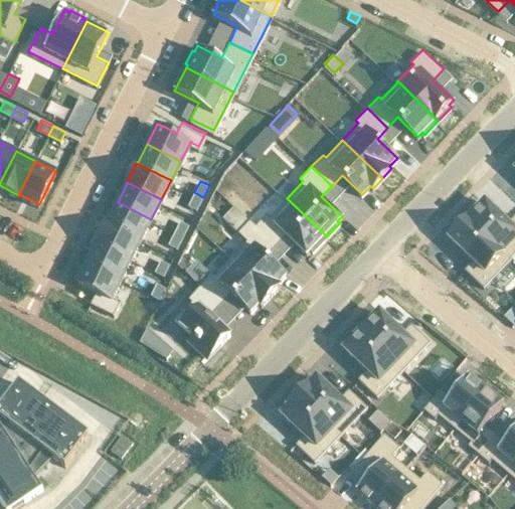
[(194,192),(188,204),(197,208),(203,197),(194,192)]
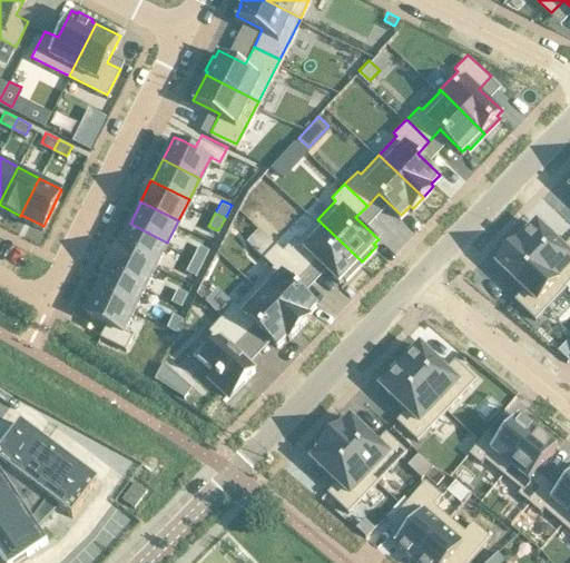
[(284,248),(283,248),(305,270),(317,258),(340,279),(344,275),(346,277),(362,262),(317,219),(298,238),(295,236),(284,248)]
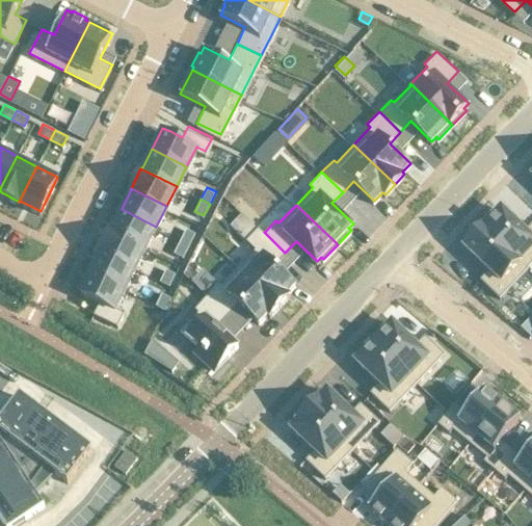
[(483,224),(482,224),(527,267),(528,266),(527,265),(531,260),(531,220),(525,229),(501,206),(497,210),(496,208),(484,219),(486,221),(484,224),(483,224)]
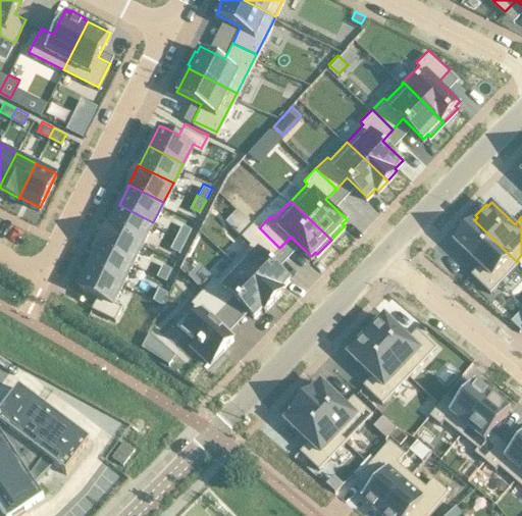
[(109,223),(108,224),(143,242),(153,222),(119,205),(110,223),(109,223)]
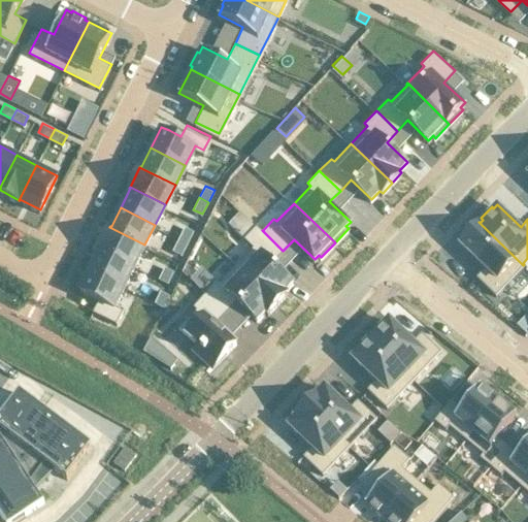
[(479,222),(461,240),(487,265),(477,274),(496,293),(523,265),(479,222)]
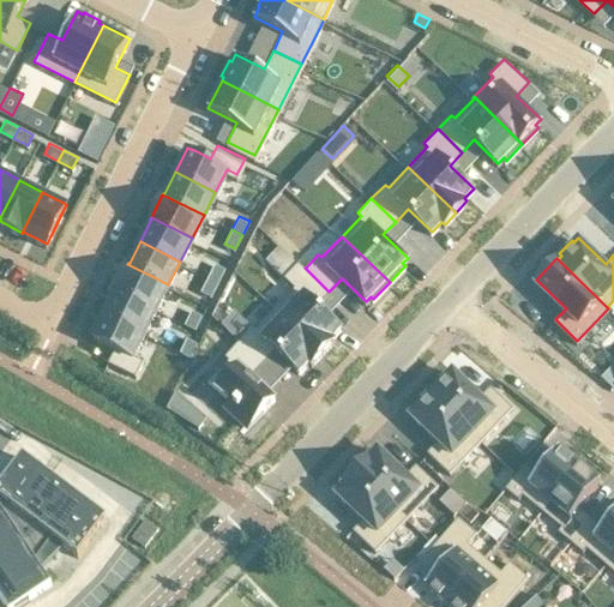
[(295,286),(275,306),(323,352),(335,340),(331,337),(341,328),(317,304),(329,292),(305,268),(306,268),(299,260),(284,276),(295,286)]
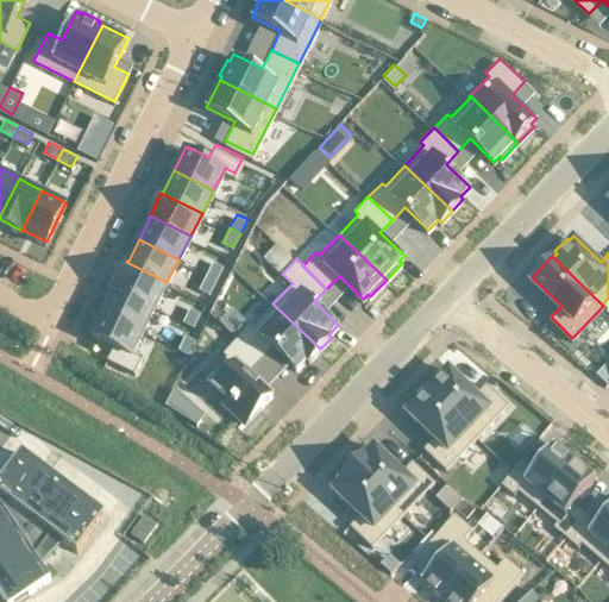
[(213,259),(207,274),(218,278),(224,265),(213,259)]
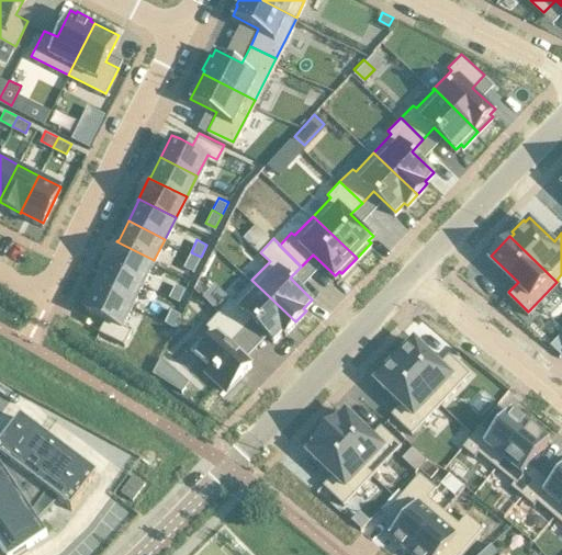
[(116,241),(105,262),(143,282),(154,260),(116,241)]
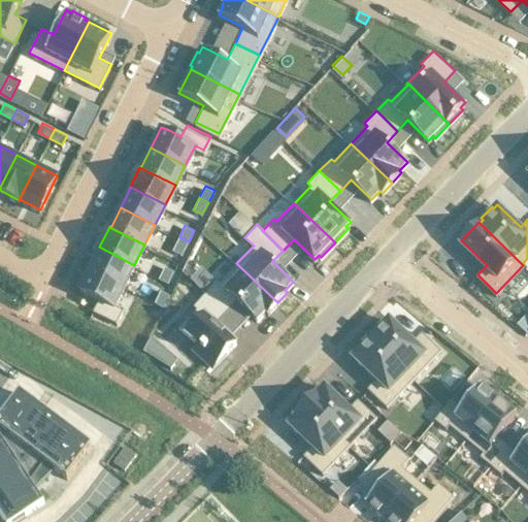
[(179,237),(173,249),(183,254),(189,241),(179,237)]
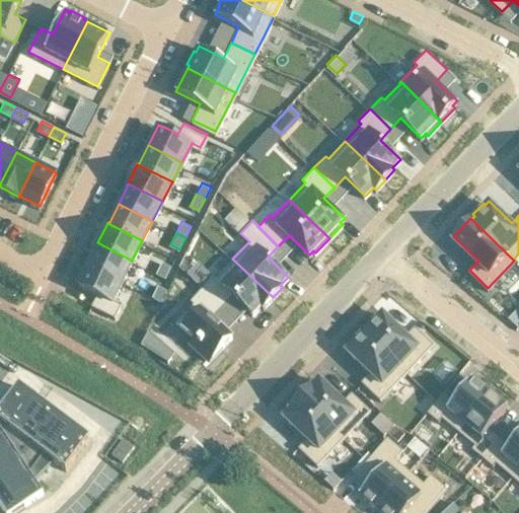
[(98,243),(89,263),(123,280),(132,261),(97,242),(97,243),(98,243)]
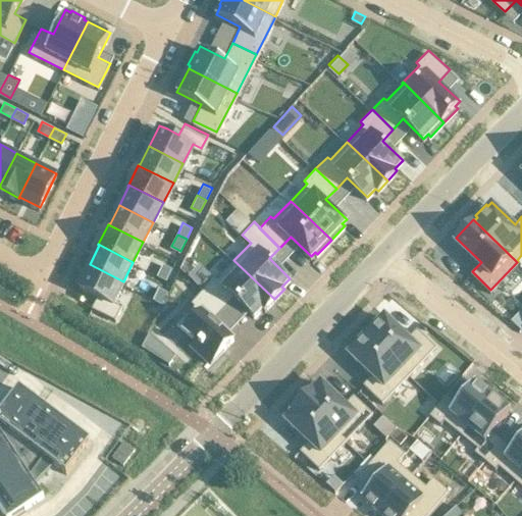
[(214,274),(203,287),(223,306),(233,296),(255,315),(263,307),(265,309),(274,299),(233,260),(217,277),(214,274)]
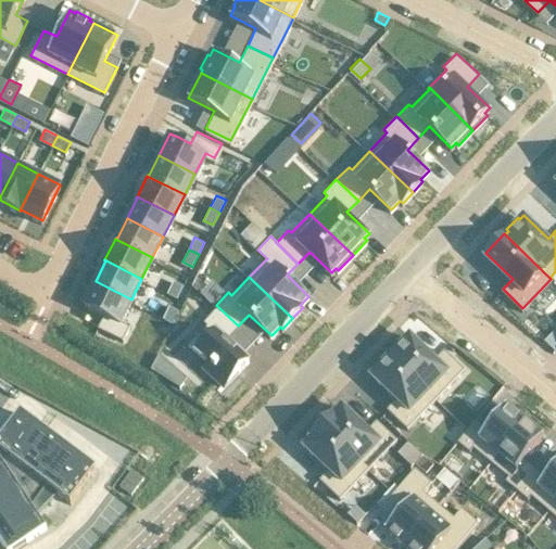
[(174,279),(167,291),(177,296),(184,283),(174,279)]
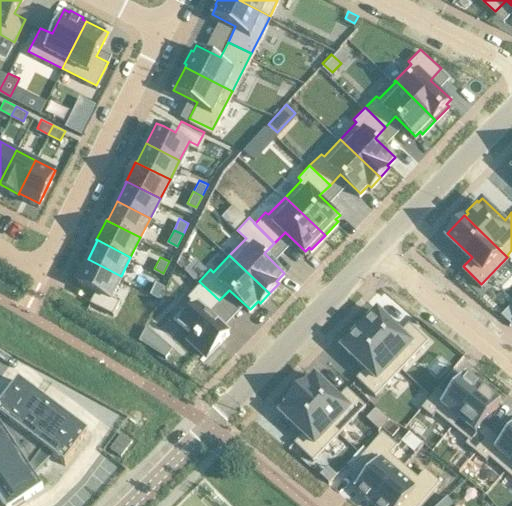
[(88,259),(77,279),(85,283),(96,288),(90,300),(113,311),(120,299),(111,294),(121,276),(88,259)]
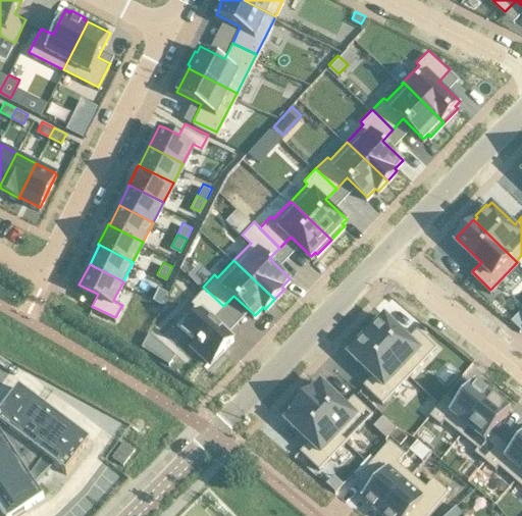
[(159,285),(153,296),(162,301),(168,289),(159,285)]
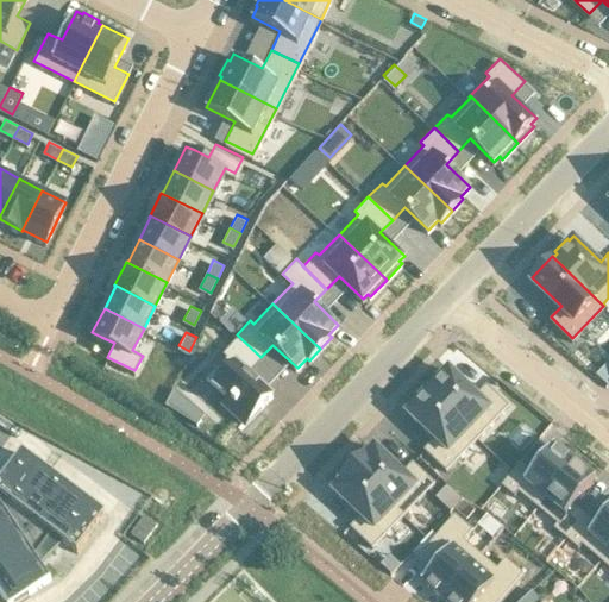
[(227,352),(207,374),(233,399),(232,400),(236,402),(231,407),(243,419),(238,424),(242,426),(272,393),(249,370),(261,357),(237,334),(224,349),(227,352)]
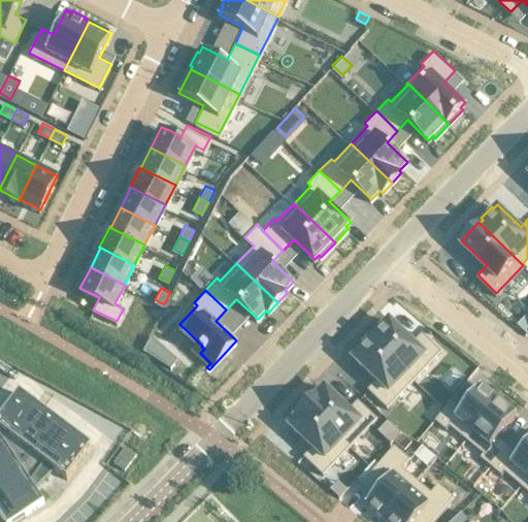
[(374,333),(371,336),(415,378),(441,349),(422,331),(413,340),(389,318),(385,322),(383,320),(372,331),(374,333)]
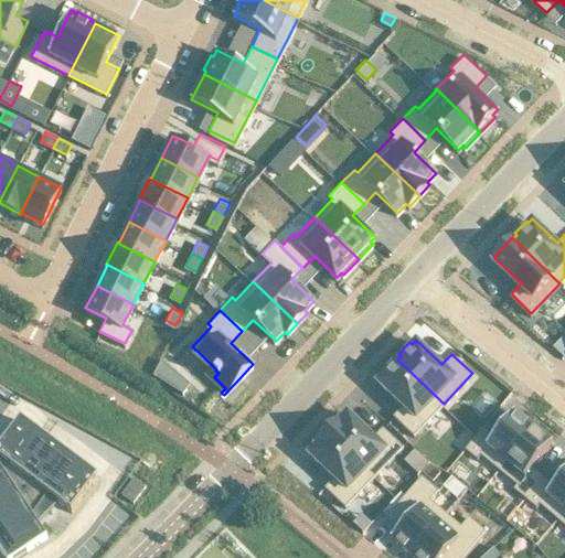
[(397,360),(379,379),(404,404),(394,414),(414,433),(444,404),(397,360)]
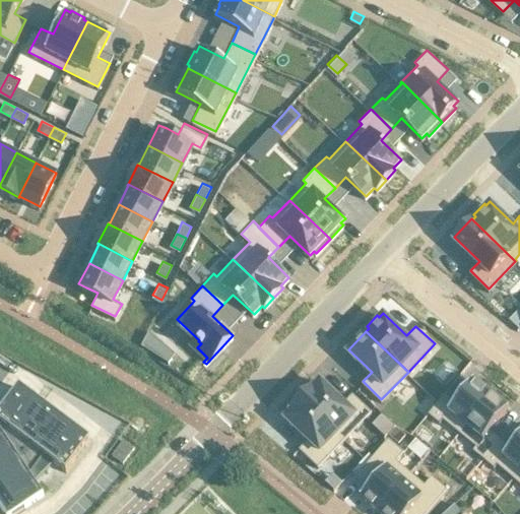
[(445,391),(428,411),(440,421),(443,416),(459,431),(492,391),(473,376),(455,399),(445,391)]
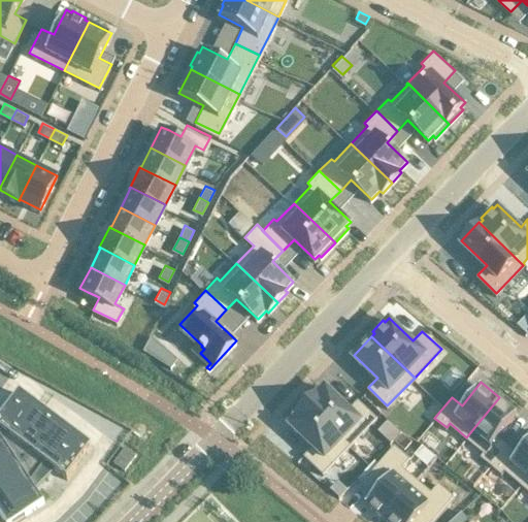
[(317,392),(306,402),(350,445),(377,416),(358,398),(349,408),(325,385),(318,393),(317,392)]
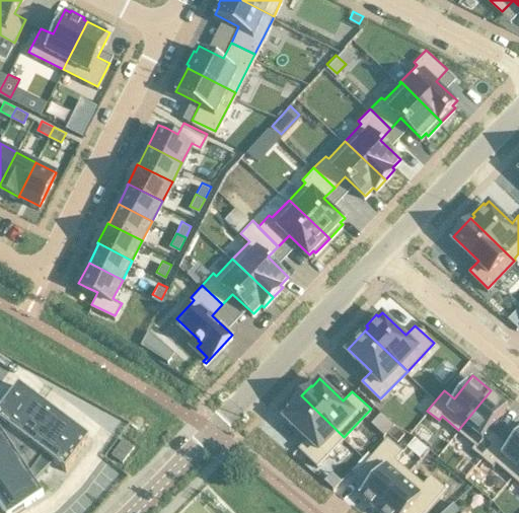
[(90,436),(58,412),(19,382),(0,408),(0,501),(7,512),(44,490),(34,477),(54,458),(66,467),(90,436)]
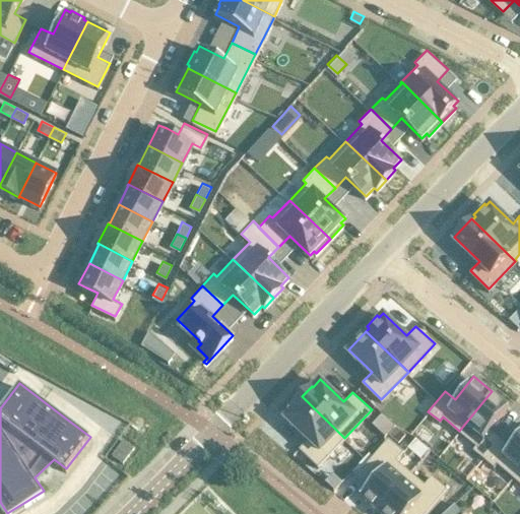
[(492,391),(459,431),(475,444),(472,448),(483,456),(500,436),(491,429),(509,405),(492,391)]
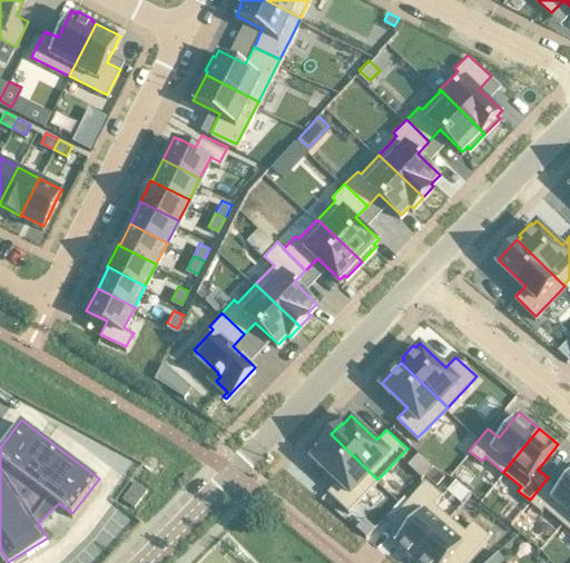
[(321,447),(313,455),(337,480),(327,490),(349,510),(377,480),(331,434),(320,446),(321,447)]
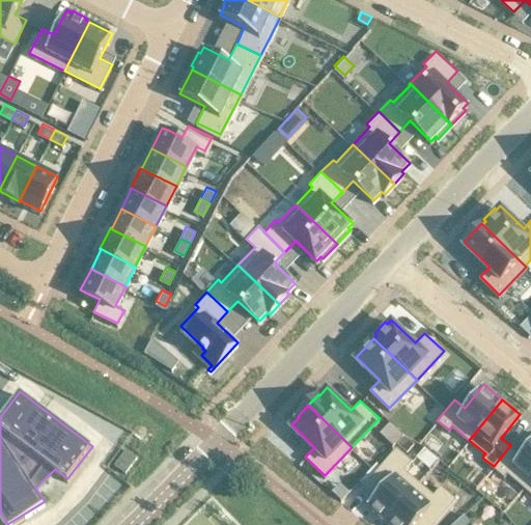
[(390,419),(380,430),(393,443),(403,432),(390,419)]
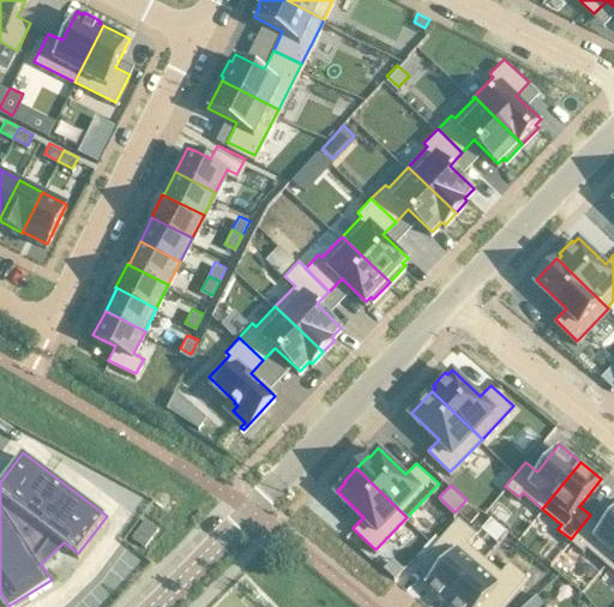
[(468,500),(459,510),(471,520),(480,510),(468,500)]
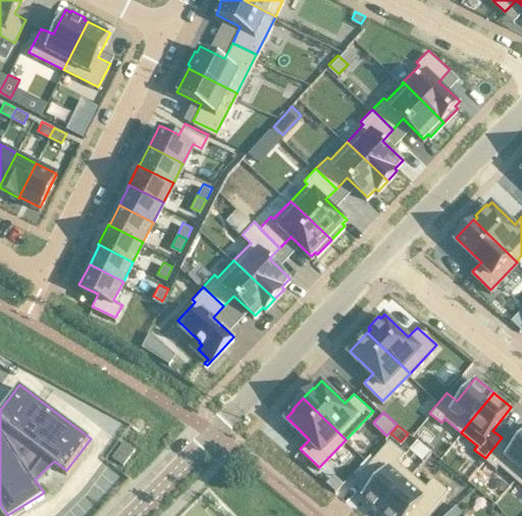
[(502,437),(485,458),(496,467),(499,464),(515,477),(521,469),(521,433),(512,447),(502,437)]
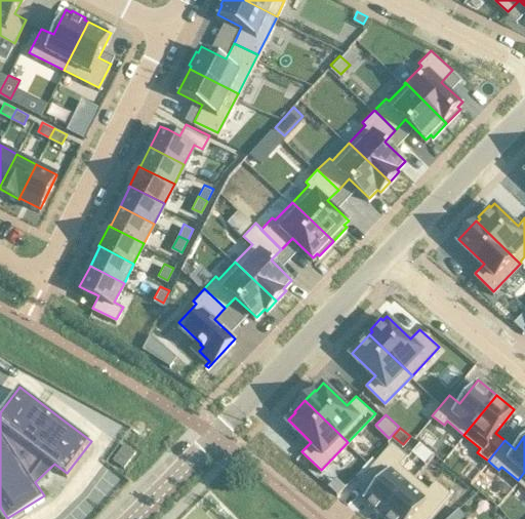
[(124,465),(135,448),(125,441),(113,456),(124,465)]
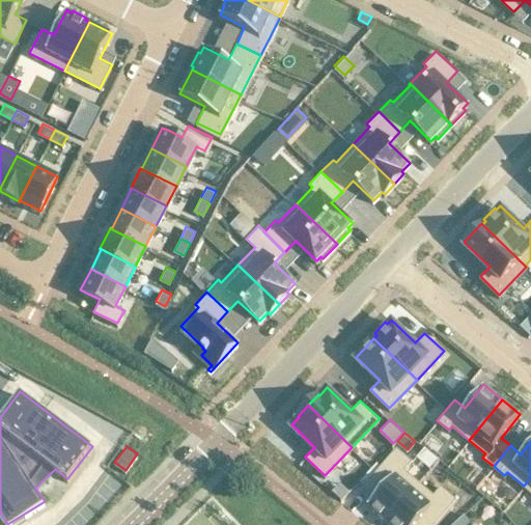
[(396,446),(363,485),(374,494),(367,503),(386,519),(419,480),(406,468),(413,460),(396,446)]
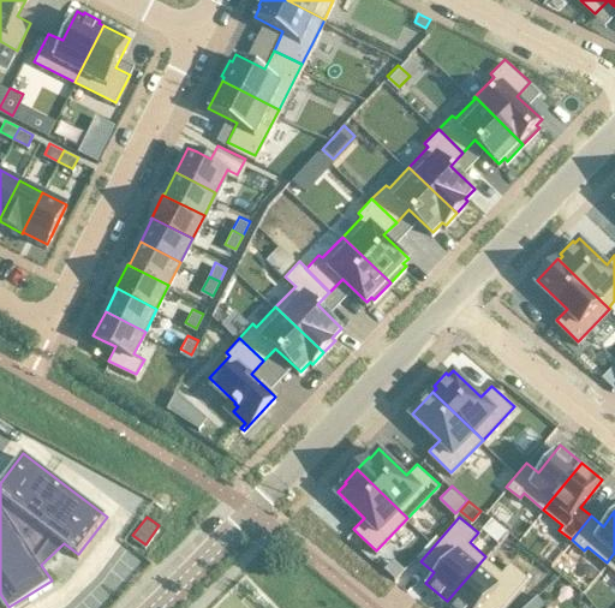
[(485,556),(447,601),(454,607),(501,607),(530,576),(511,560),(502,571),(485,556)]
